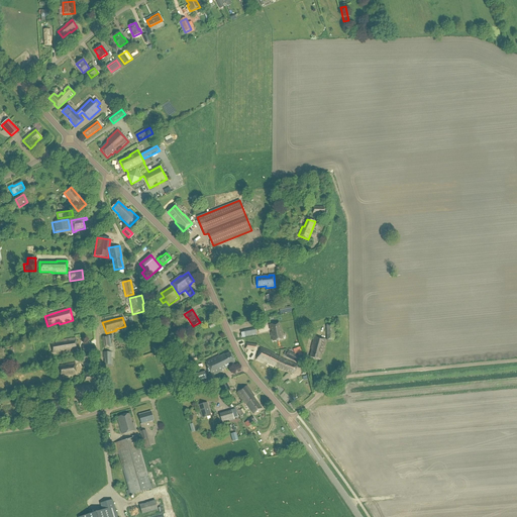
[(281,330),(279,323),(270,325),(270,330),(272,330),(272,333),(271,333),(272,337),(273,341),(283,340),(281,330)]
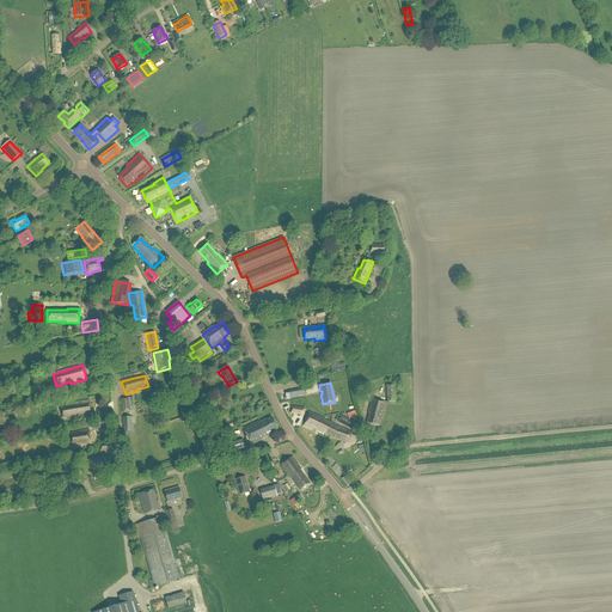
[(398,403),(397,384),(386,385),(387,403),(398,403)]
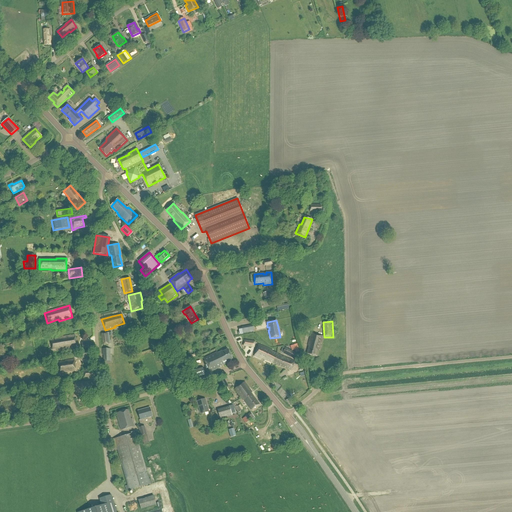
[(112,335),(111,332),(102,333),(103,345),(110,344),(109,336),(112,335)]
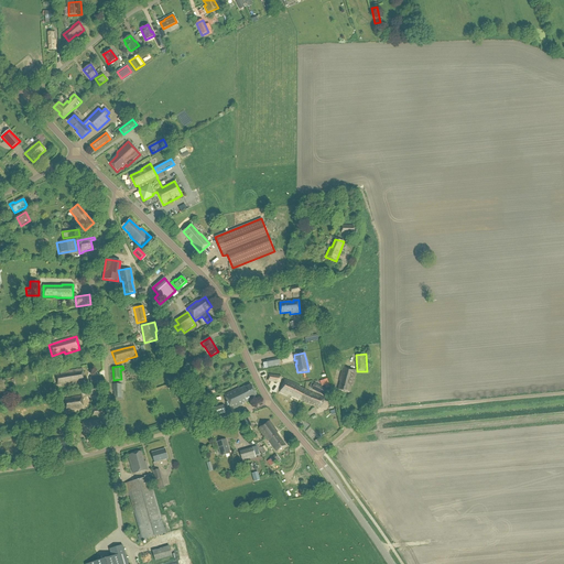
[(356,370),(343,367),(339,381),(340,381),(338,390),(349,392),(350,386),(351,386),(356,370)]
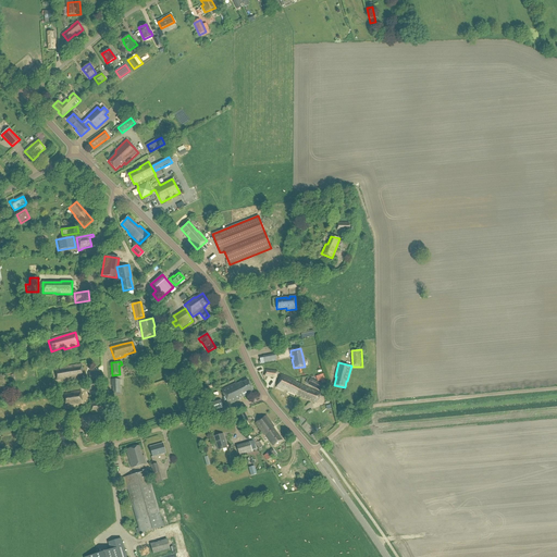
[(84,378),(82,364),(67,367),(67,368),(56,370),(57,380),(70,379),(70,380),(84,378)]
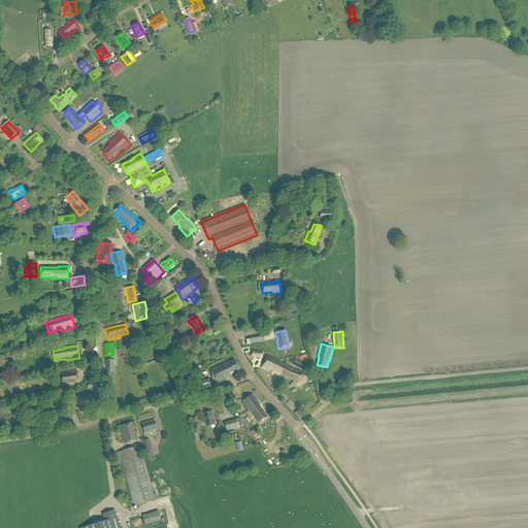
[(284,371),(285,365),(281,363),(281,362),(267,356),(262,367),(273,372),(273,371),(282,375),(284,371)]
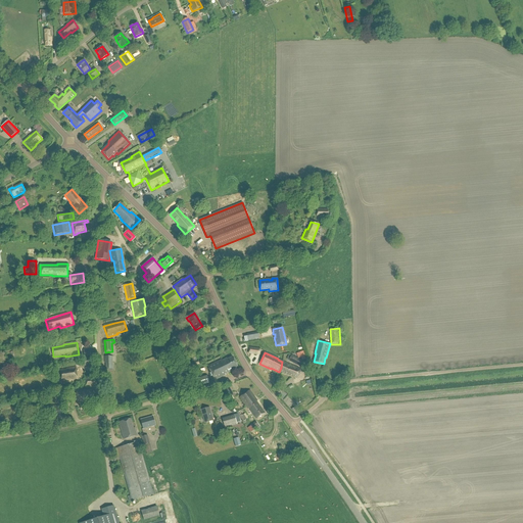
[(310,365),(291,355),(289,361),(306,370),(310,365)]
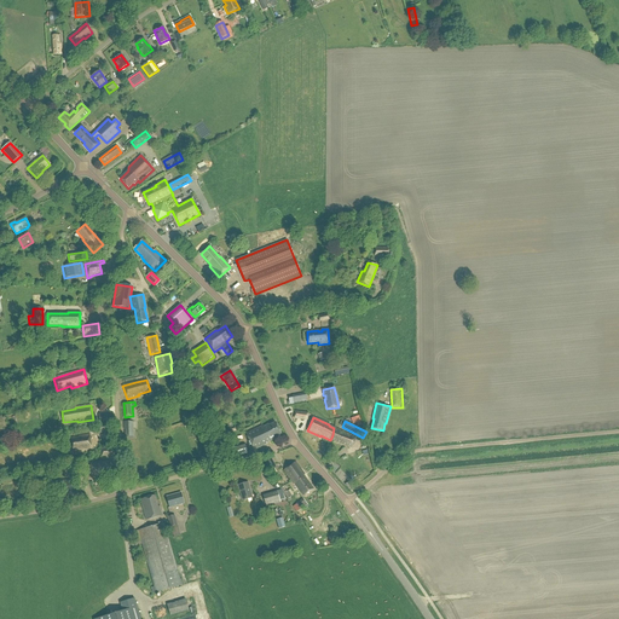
[(281,434),(276,422),(268,426),(268,424),(264,427),(262,426),(246,434),(254,451),(267,444),(266,443),(276,439),(275,438),(281,434)]
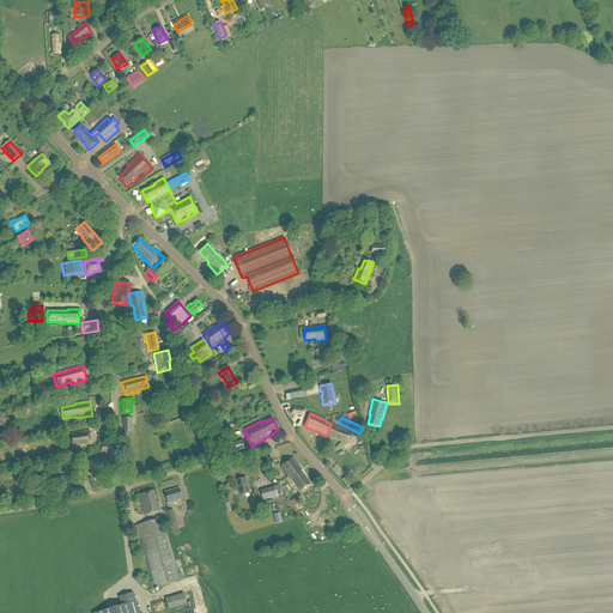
[(353,434),(331,424),(329,431),(327,436),(349,444),(353,434)]
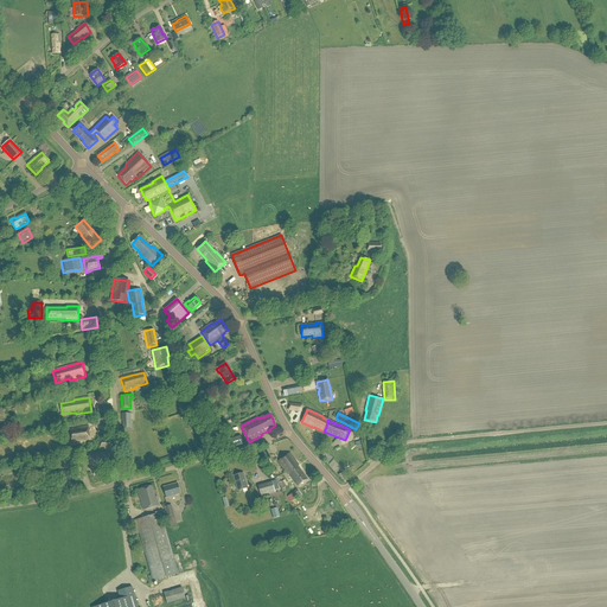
[(89,440),(88,426),(78,427),(78,429),(69,430),(71,442),(78,441),(89,440)]
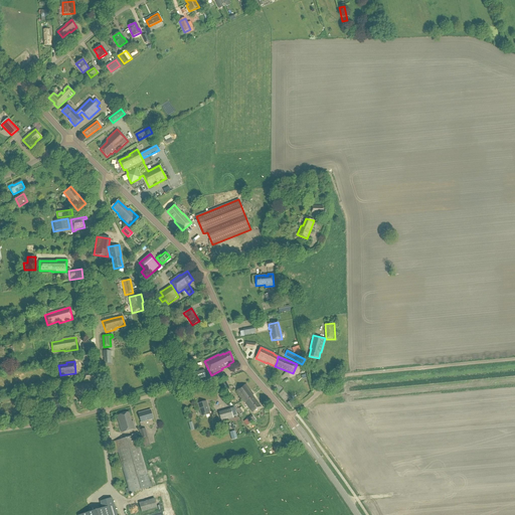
[(209,376),(207,370),(192,374),(193,380),(209,376)]
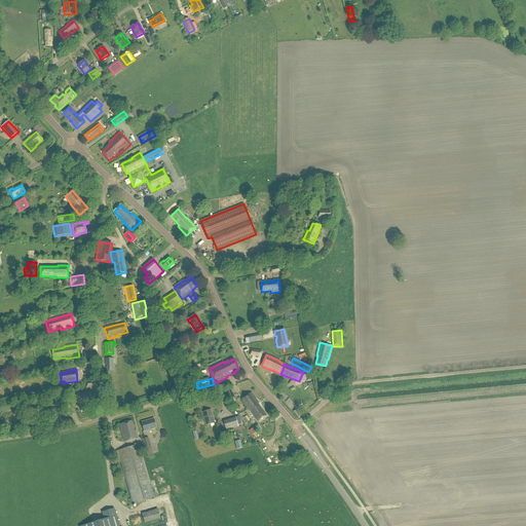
[(234,397),(231,389),(225,392),(229,400),(234,397)]
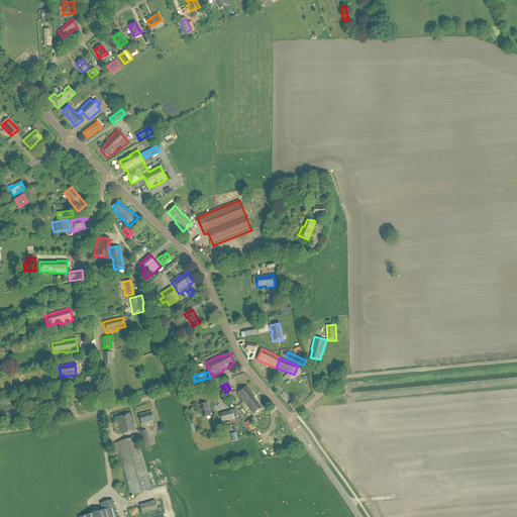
[(92,397),(92,386),(84,386),(76,386),(76,397),(84,397),(84,398),(92,397)]
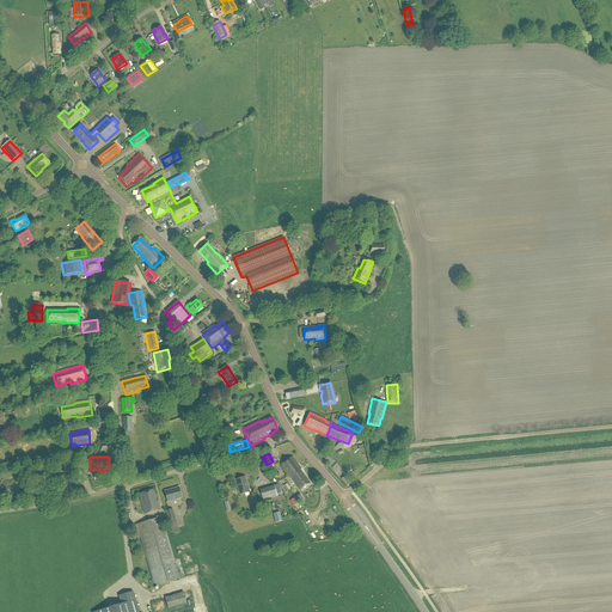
[(280,465),(289,477),(295,473),(293,471),(297,469),(298,469),(299,467),(292,457),(280,465)]
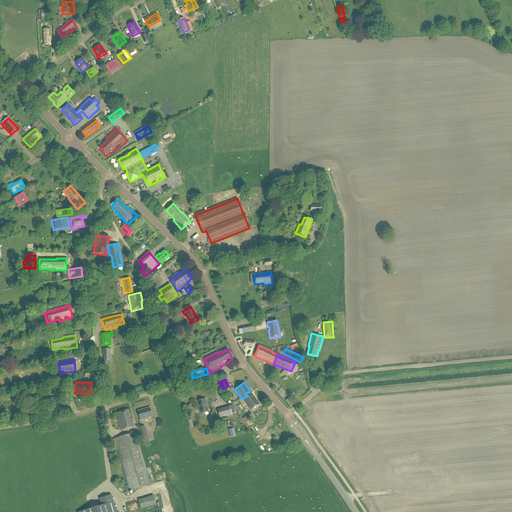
[(252,392),(250,391),(249,392),(248,392),(245,394),(247,396),(242,399),(243,400),(251,410),(259,405),(251,393),(252,392)]
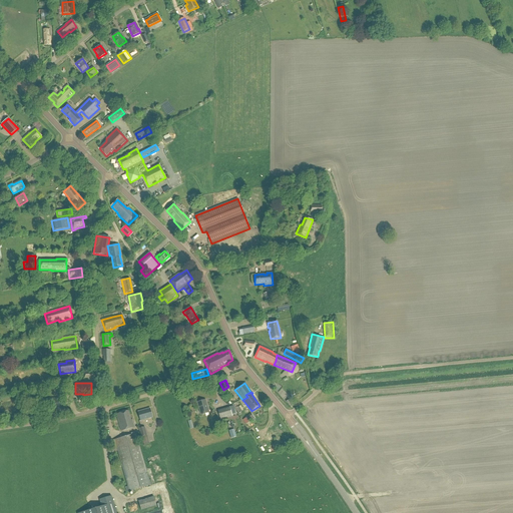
[(209,413),(205,400),(197,403),(201,415),(209,413)]
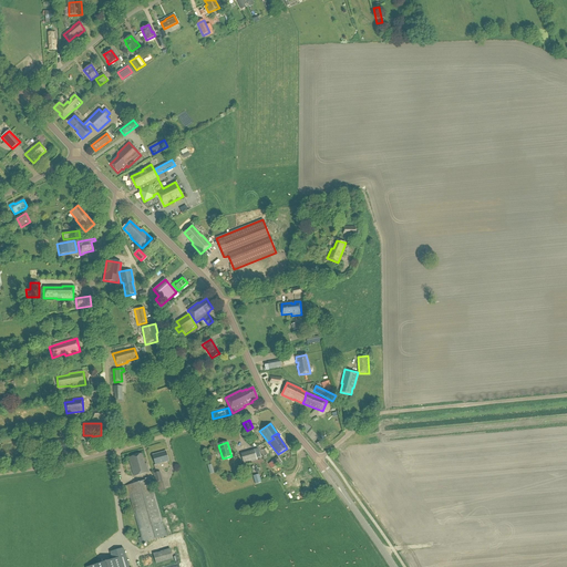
[(166,452),(153,455),(155,465),(168,462),(166,452)]
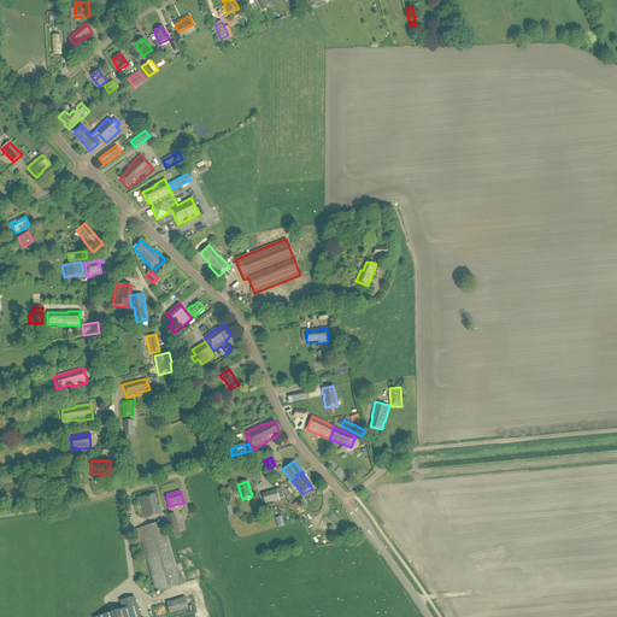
[(280,501),(277,492),(263,495),(265,505),(280,501)]
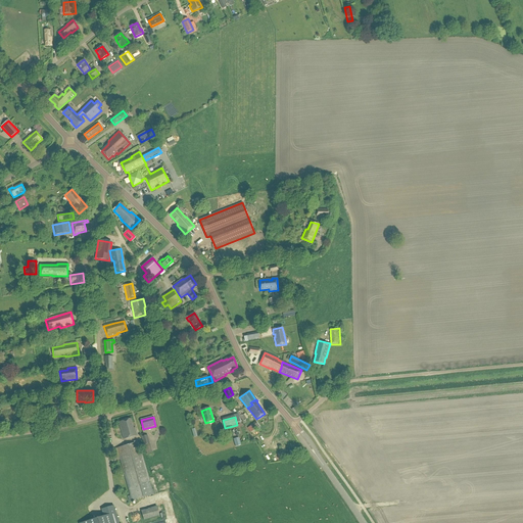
[(134,428),(131,419),(119,422),(124,439),(137,435),(135,428),(134,428)]
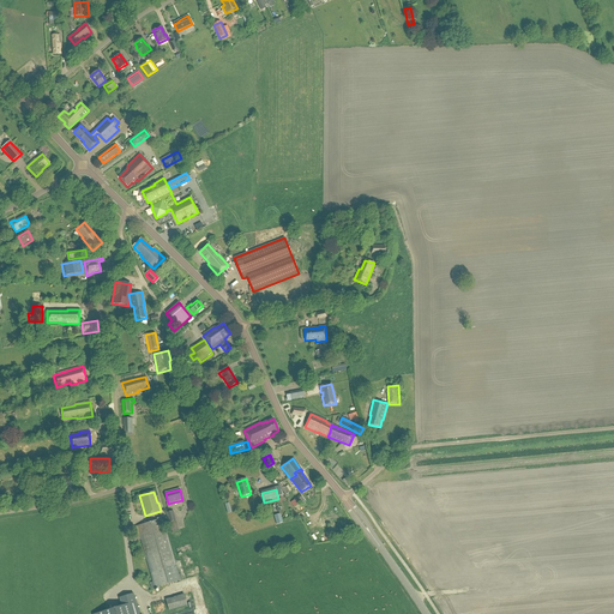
[(305,501),(301,495),(294,499),(299,505),(305,501)]
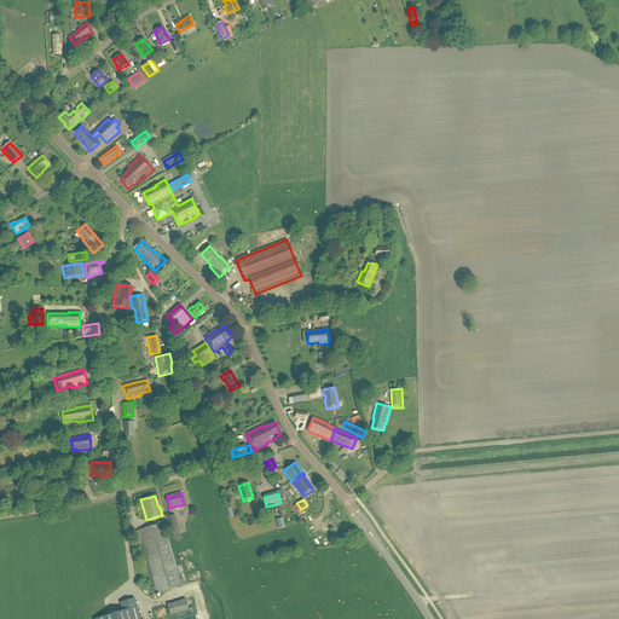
[(179,530),(175,515),(168,518),(172,531),(179,530)]
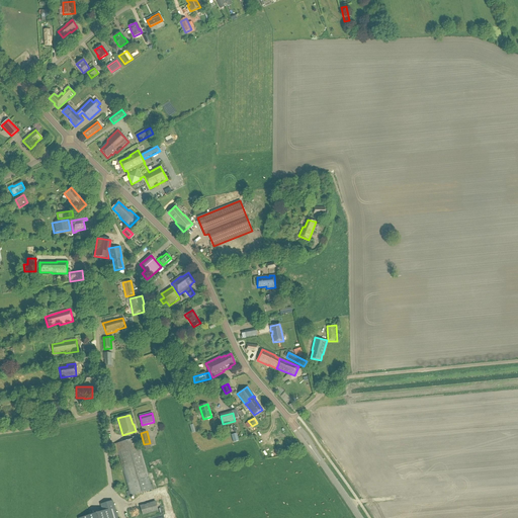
[(152,490),(137,437),(134,438),(134,439),(117,444),(133,496),(152,490)]
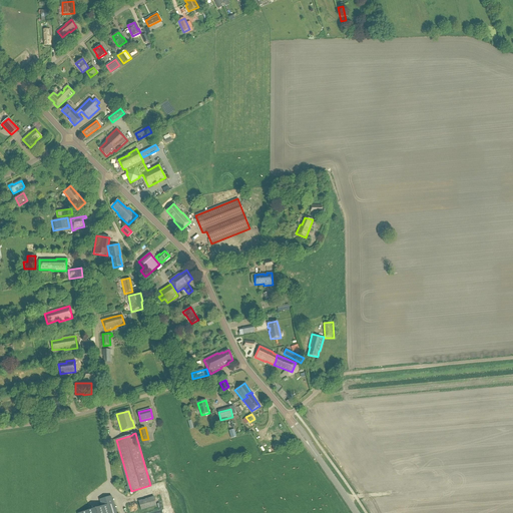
[(77,512),(115,512),(111,496),(99,500),(100,506),(89,510),(77,512)]
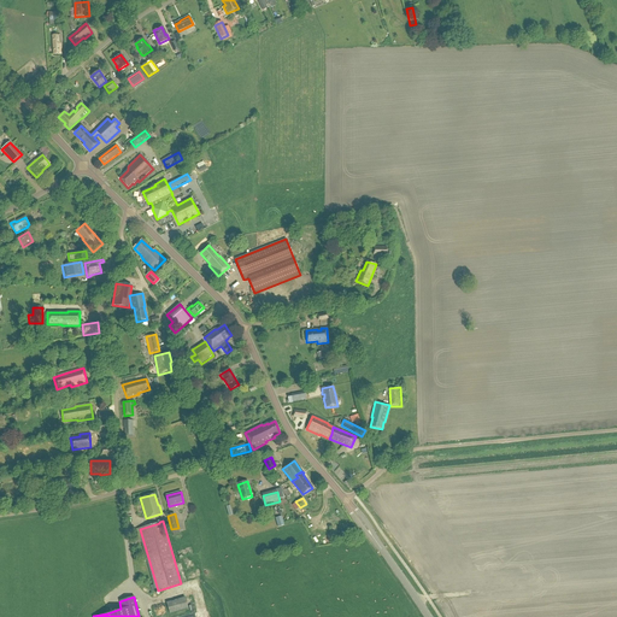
[(188,609),(186,598),(168,603),(170,613),(188,609)]
